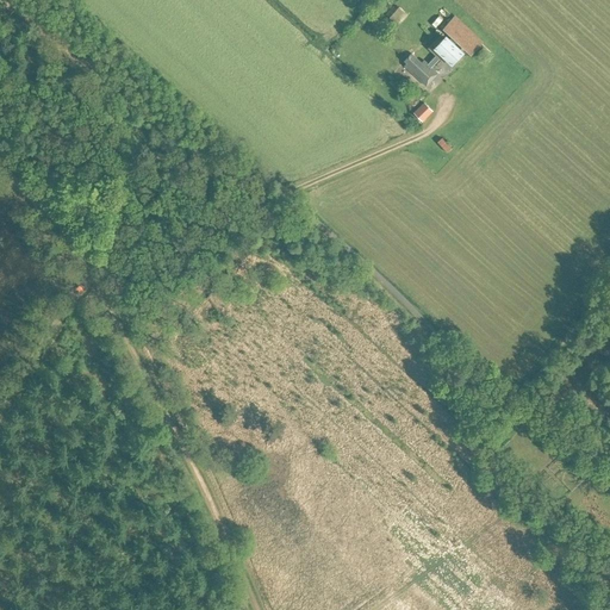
[(402,5),(391,17),(399,24),(410,12),(402,5)]
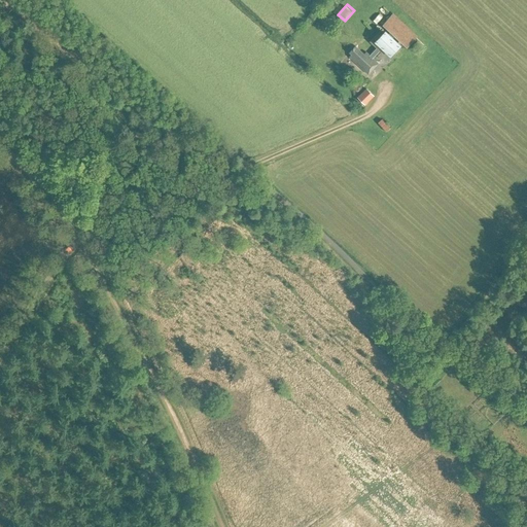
[(407,47),(417,36),(393,13),(383,24),(407,47)]
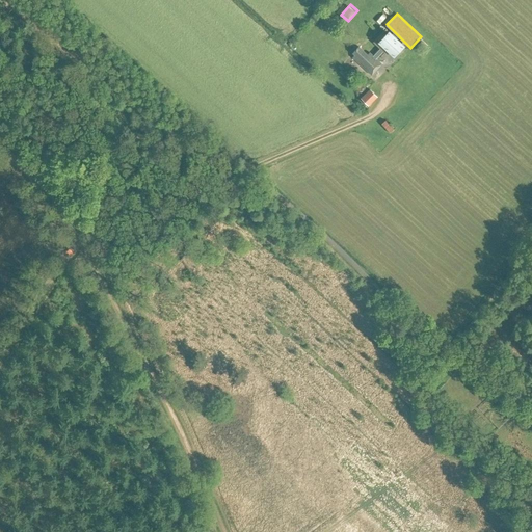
[(380,48),(373,55),(376,58),(382,51),(387,54),(389,52),(394,57),(405,46),(389,30),(384,34),(382,32),(374,42),(380,48)]
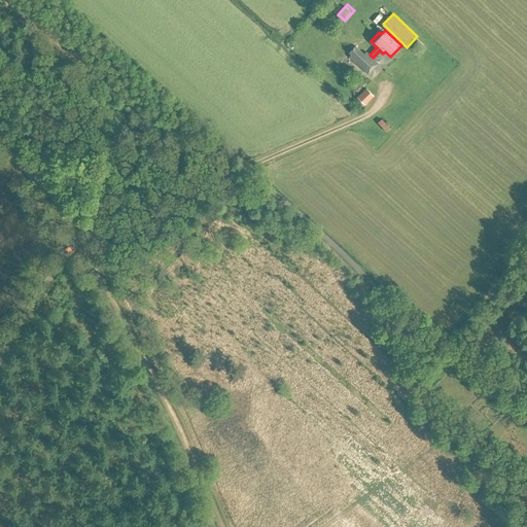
[(378,63),(373,58),(370,55),(365,51),(363,54),(355,45),(349,53),(351,55),(349,57),(369,74),(378,63)]
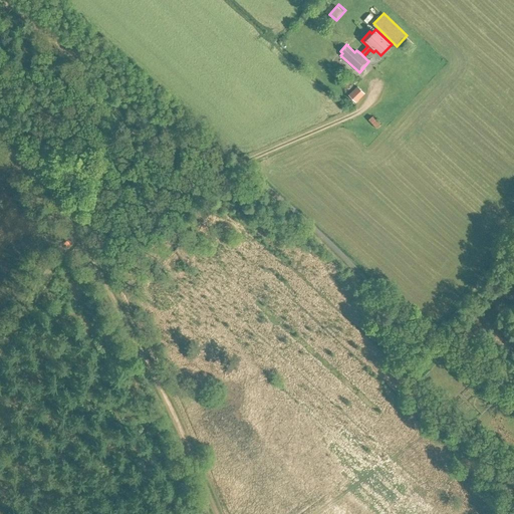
[(357,85),(348,94),(353,99),(362,91),(357,85)]
